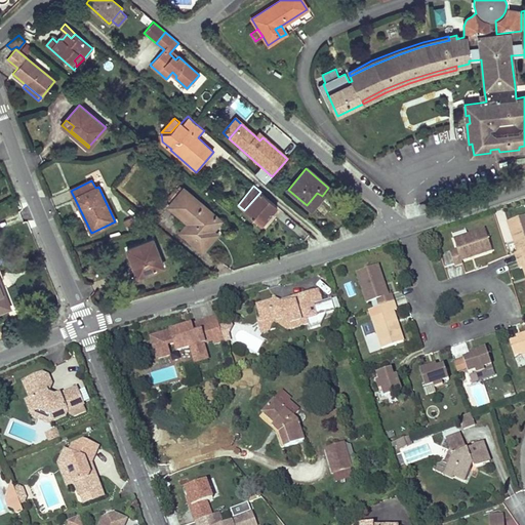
[(165,199),(171,203),(182,192),(175,187),(165,199)]
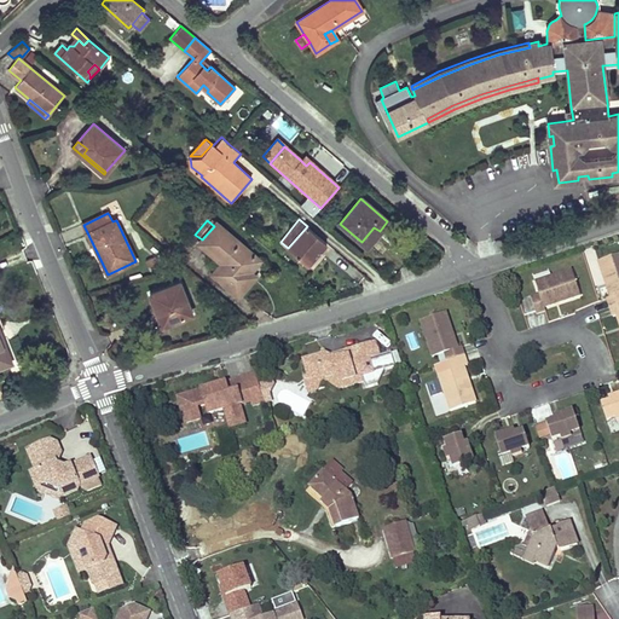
[(214,226),(202,239),(225,260),(221,264),(213,273),(238,295),(253,279),(247,275),(250,272),(260,260),(217,223),(214,226)]
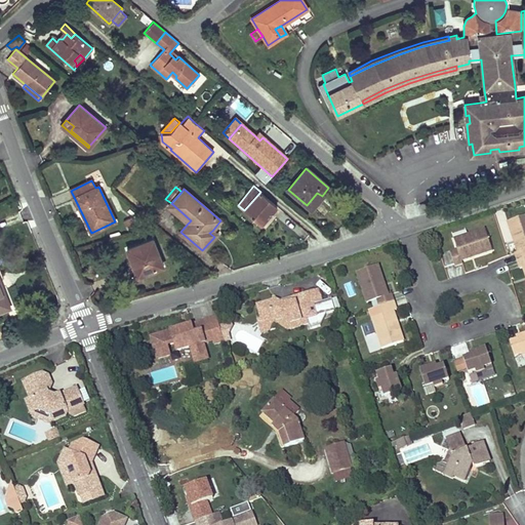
[(260,192),(244,210),(260,226),(277,206),(260,192)]
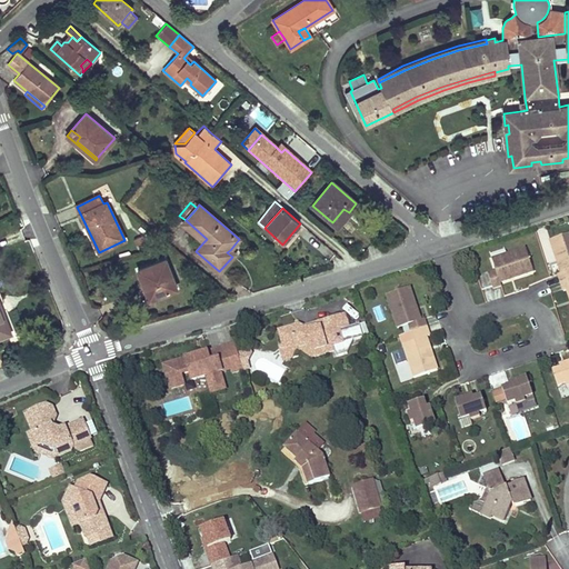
[(343,209),(332,222),(337,227),(349,212),(343,209)]
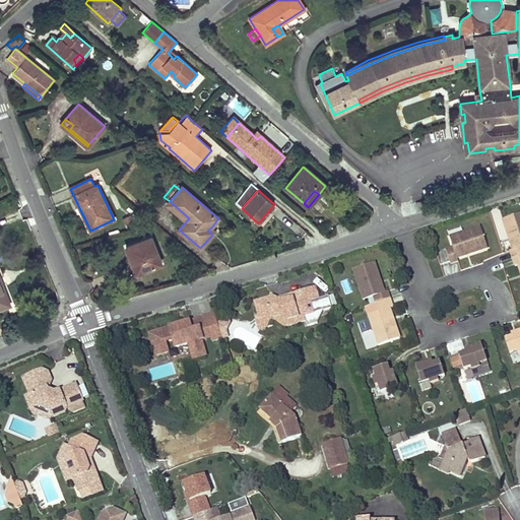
[(170,201),(167,205),(186,221),(189,218),(170,201)]
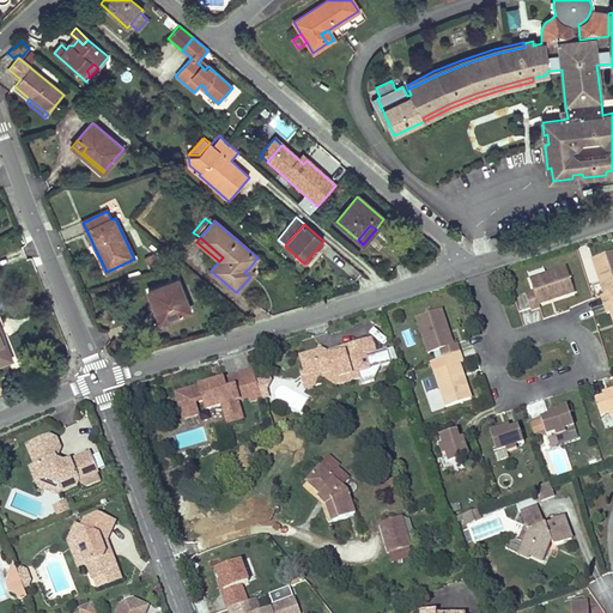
[(155,253),(144,258),(146,263),(157,258),(155,253)]
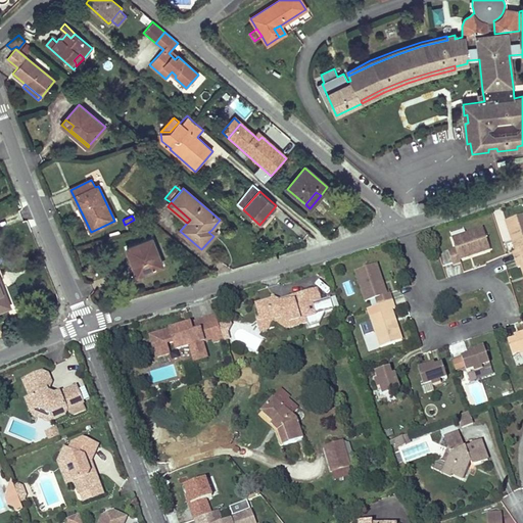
[(522,217),(506,223),(512,241),(515,240),(517,244),(514,245),(516,253),(514,254),(516,262),(522,258),(522,217)]
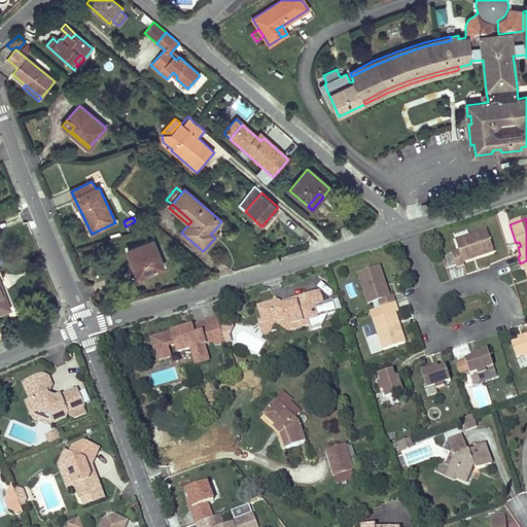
[(465,241),(462,239),(456,241),(459,252),(452,254),(457,268),(464,266),(462,261),(470,258),(469,254),(475,253),(476,257),(494,251),(487,230),(469,236),(470,239),(465,241)]
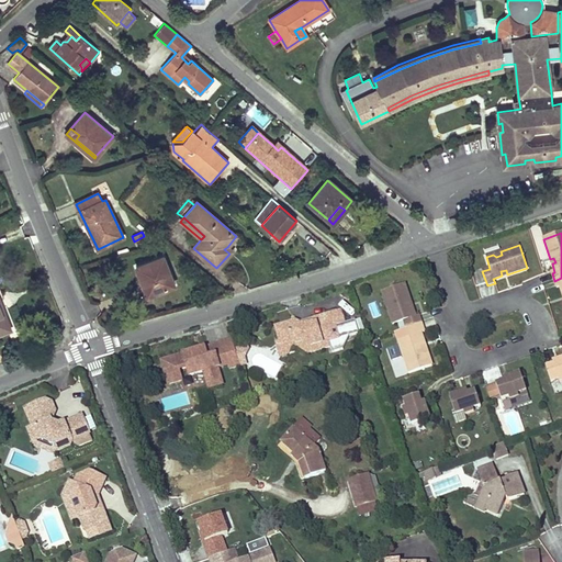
[(163,256),(136,267),(147,295),(173,284),(163,256)]
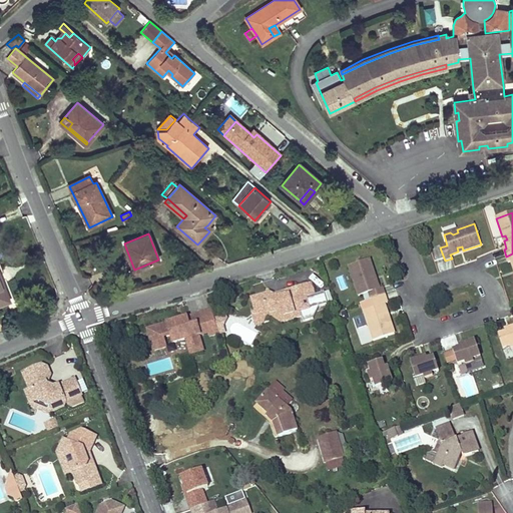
[(349,267),(355,285),(358,283),(359,287),(357,290),(359,296),(369,293),(372,300),(386,296),(383,288),(380,289),(378,282),(374,283),(372,279),(376,277),(370,260),(349,267)]
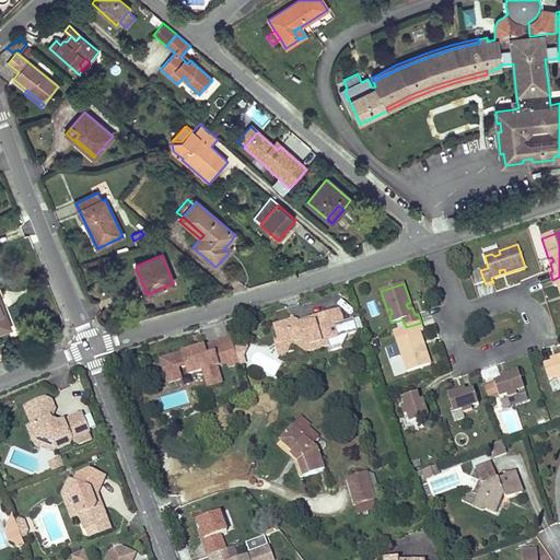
[(0,306),(0,330),(10,327),(1,306),(0,306)]
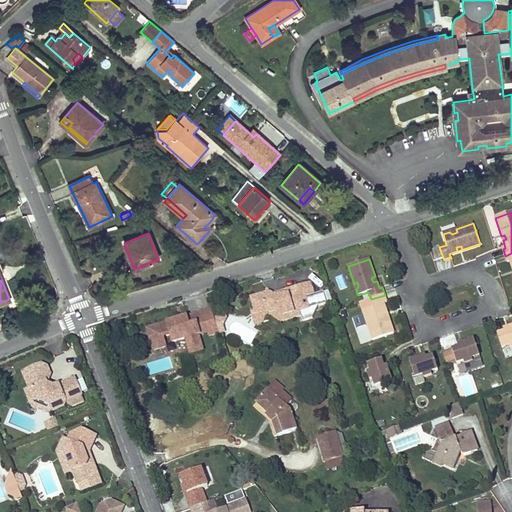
[(303,284),(307,296),(315,293),(311,281),(303,284)]
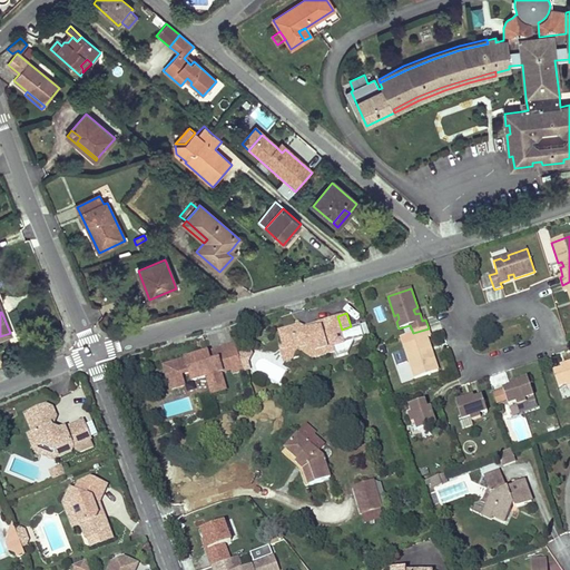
[(300,324),(278,330),(284,346),(288,349),(296,346),(297,350),(302,352),(306,351),(308,346),(316,351),(317,356),(336,351),(337,356),(349,353),(355,340),(365,337),(361,324),(351,326),(342,330),(337,316),(314,323),(311,327),(305,330),(304,326),(300,324)]
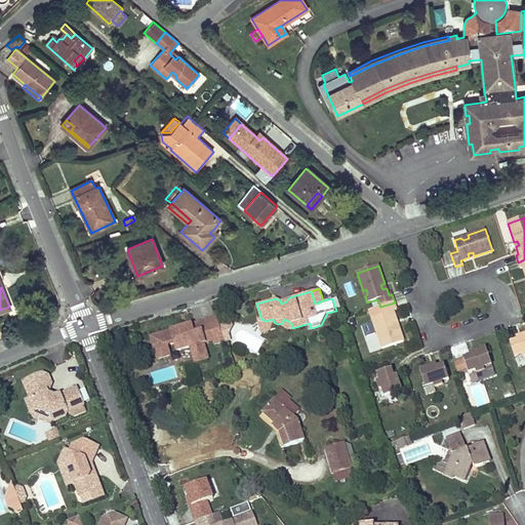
[(341,309),(337,296),(332,298),(336,311),(341,309)]
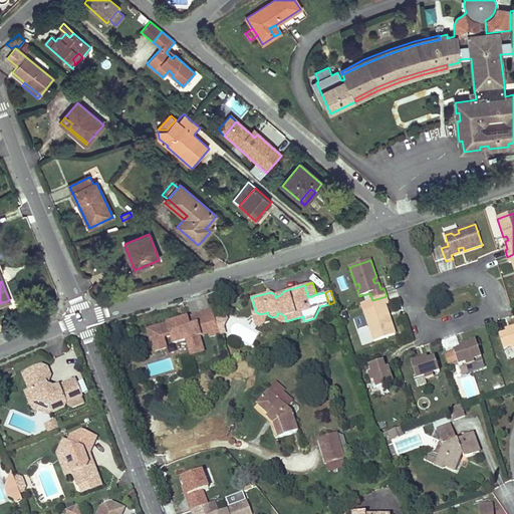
[(387,318),(384,314),(389,313),(386,304),(389,303),(387,296),(372,300),(361,304),(364,311),(366,316),(370,318),(371,322),(368,323),(374,340),(396,333),(390,317),(387,318)]
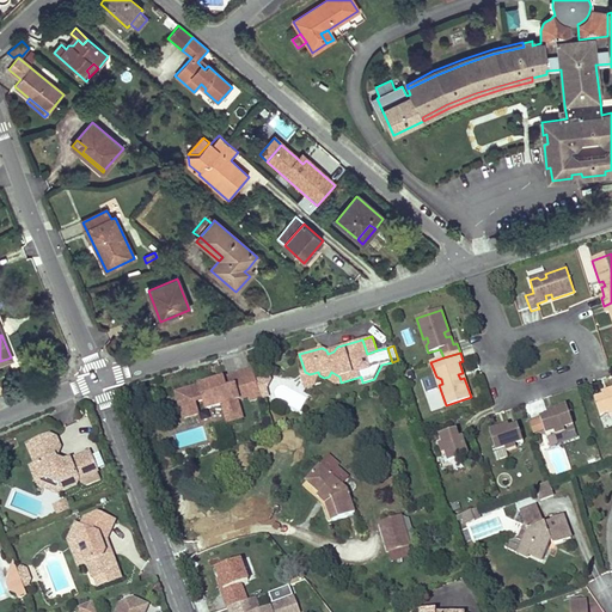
[(228,392),(252,385),(250,379),(256,378),(254,369),(224,378),(228,392)]
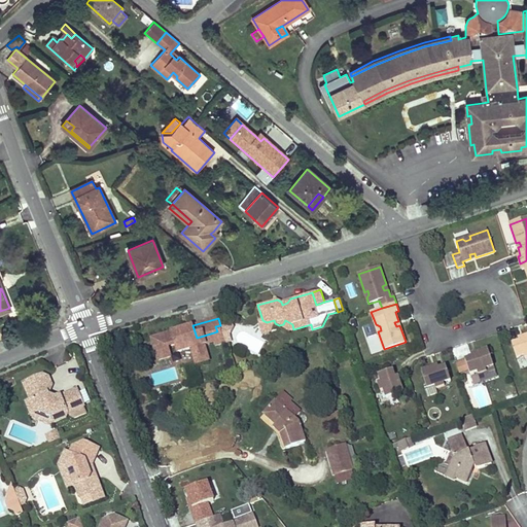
[(258,320),(264,334),(271,331),(275,323),(274,320),(267,322),(262,320),(262,319),(258,320)]
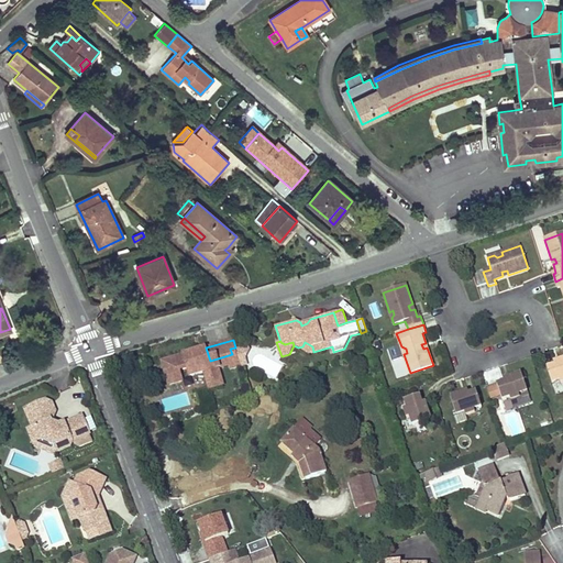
[(312,346),(305,342),(302,346),(298,348),(309,353),(313,352),(312,346)]
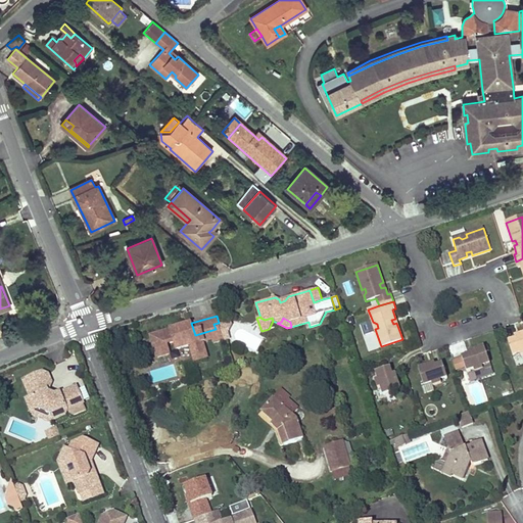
[(231,325),(229,319),(219,323),(224,339),(229,338),(227,332),(231,325)]
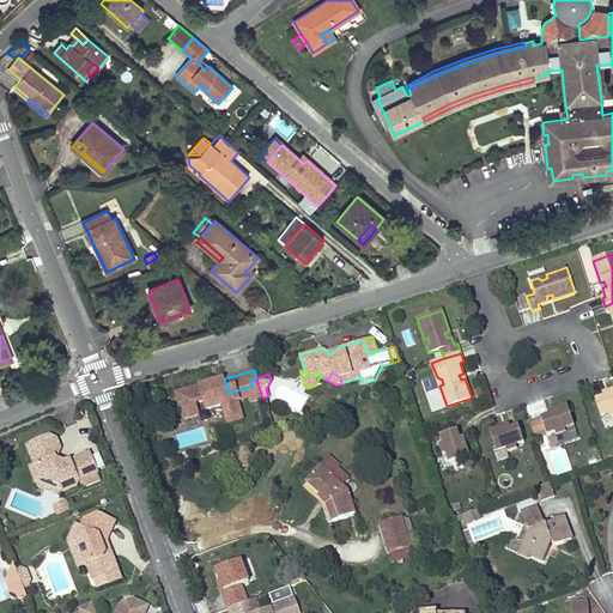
[(224,378),(178,392),(181,399),(178,400),(181,410),(184,410),(187,417),(199,413),(195,402),(204,400),(207,410),(226,404),(229,412),(225,413),(228,423),(243,418),(238,400),(249,396),(252,401),(262,398),(256,378),(250,380),(253,386),(229,393),(224,378)]
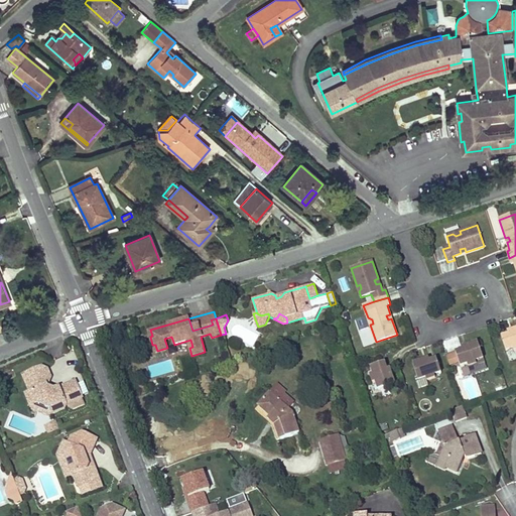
[(509,337),(503,339),(507,352),(513,349),(514,352),(515,351),(515,331),(508,334),(509,337)]
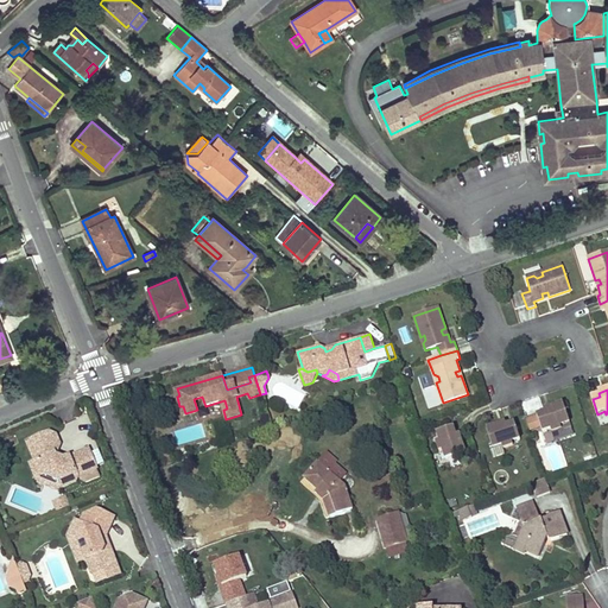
[(546,415),(538,417),(543,431),(551,429),(552,432),(562,430),(561,426),(570,423),(564,405),(545,411),(546,415)]
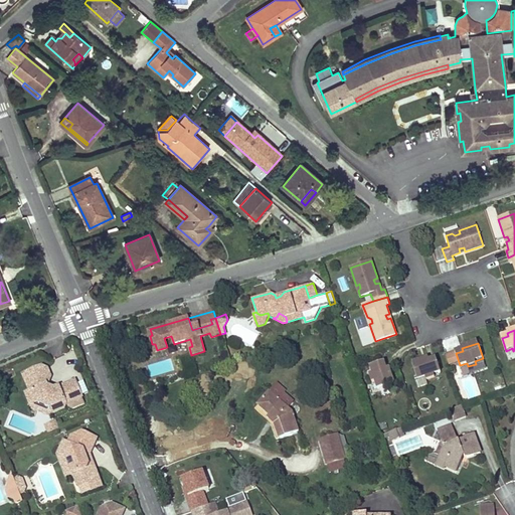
[(428,359),(412,364),(418,379),(425,377),(426,379),(435,377),(434,374),(441,372),(437,360),(430,362),(428,359)]
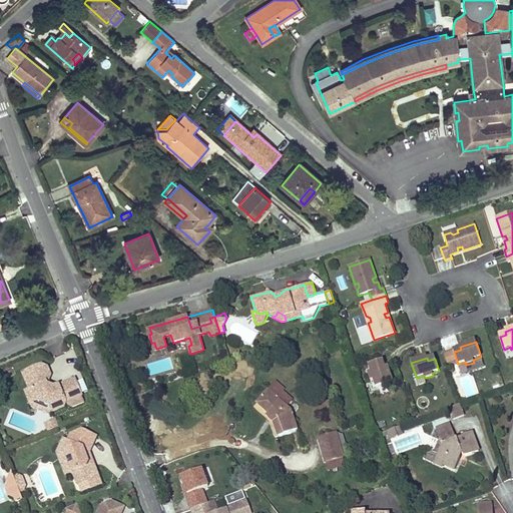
[(371,372),(368,373),(371,381),(374,380),(376,387),(392,381),(387,367),(384,368),(381,361),(369,365),(371,372)]
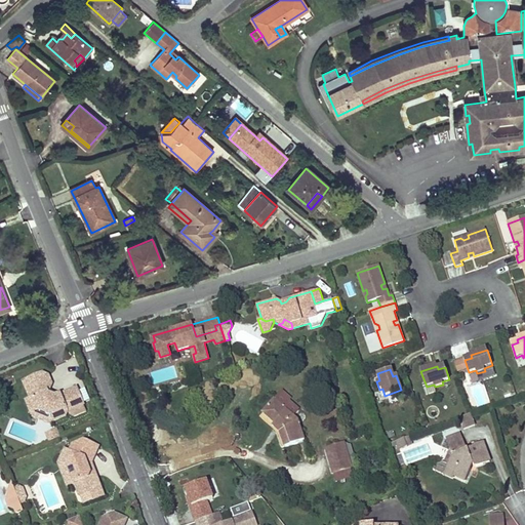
[(77,388),(56,397),(49,394),(48,392),(50,391),(52,385),(48,375),(44,377),(43,373),(23,382),(30,399),(26,401),(31,414),(38,411),(49,415),(52,422),(54,421),(66,416),(68,412),(84,405),(77,388)]
